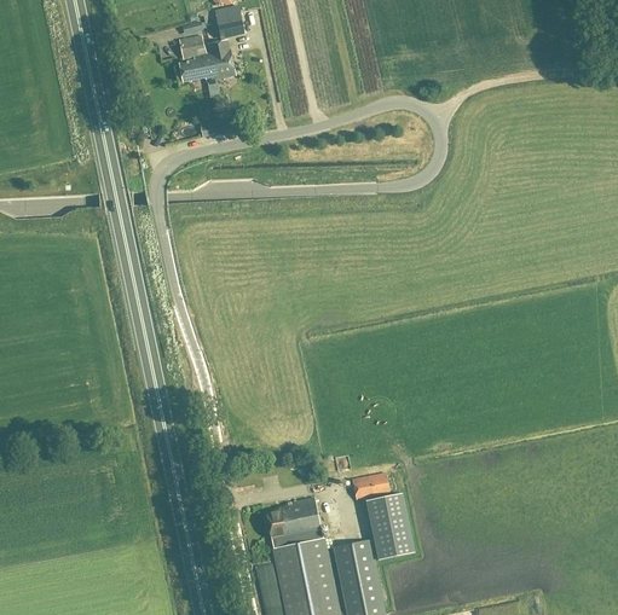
[(126,12),(139,12),(139,1),(126,1),(126,12)]
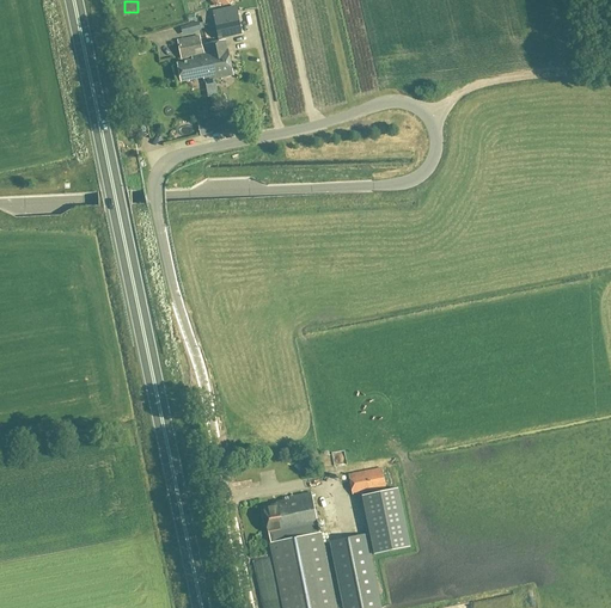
[(233,4),(211,10),(218,36),(240,31),(233,4)]
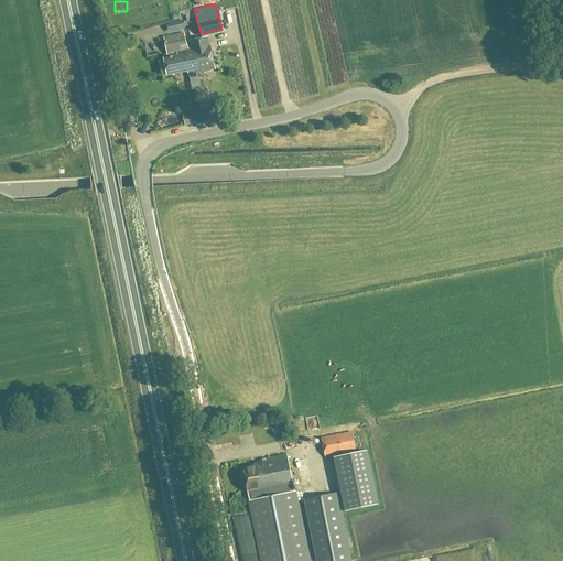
[(164,22),(166,29),(183,24),(182,18),(164,22)]
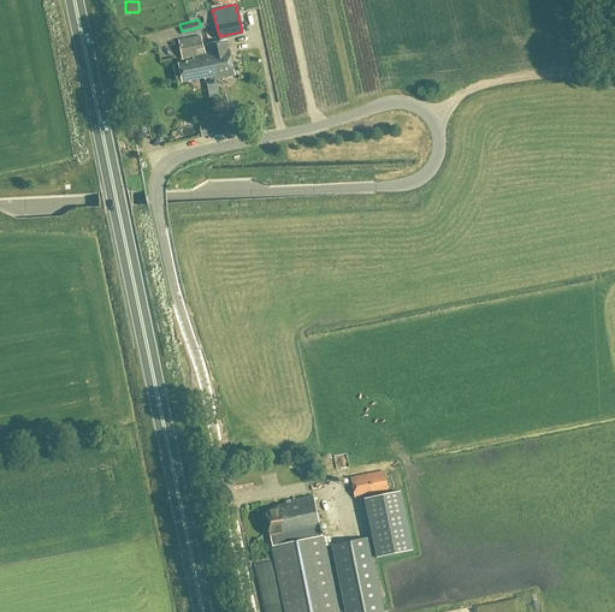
[(190,54),(195,53),(193,43),(201,42),(199,33),(177,37),(181,57),(190,54)]
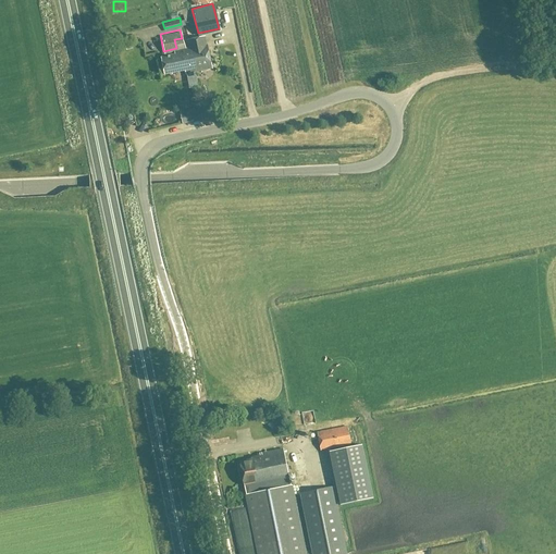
[(187,46),(189,54),(192,54),(194,69),(210,65),(209,59),(204,34),(185,38),(187,46)]
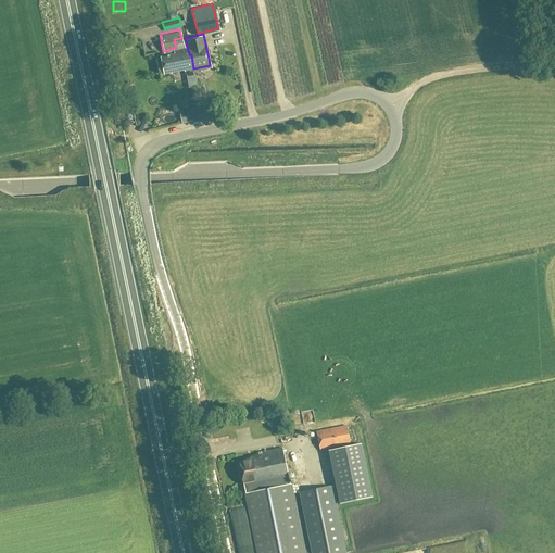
[(172,49),(173,52),(159,54),(162,67),(163,72),(183,67),(184,71),(193,68),(191,54),(189,54),(187,46),(176,48),(172,49)]
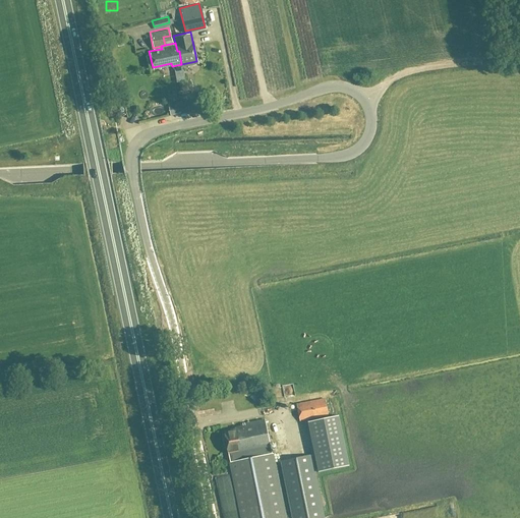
[(197,98),(188,100),(191,110),(200,108),(197,98)]
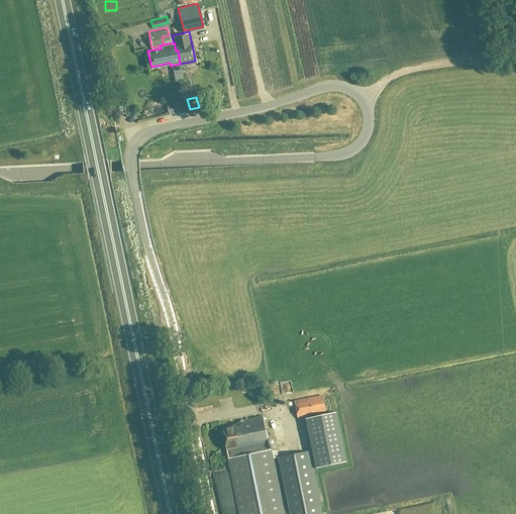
[(187,99),(166,103),(168,114),(190,109),(187,99)]
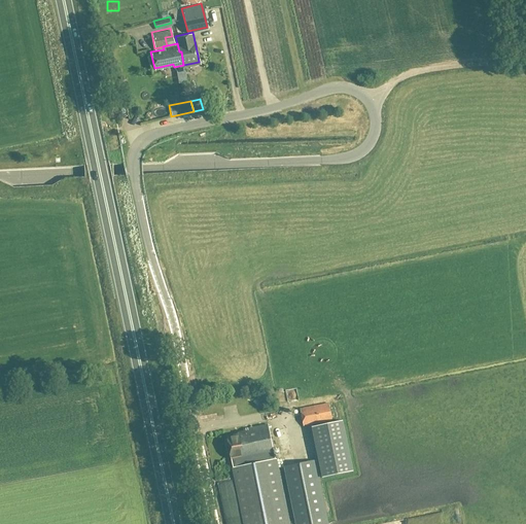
[(327,400),(297,407),(301,423),(330,418),(327,400)]
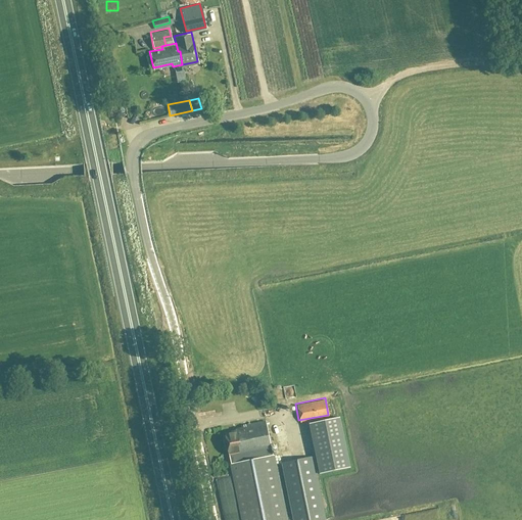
[(339,416),(309,422),(319,472),(349,466),(339,416)]
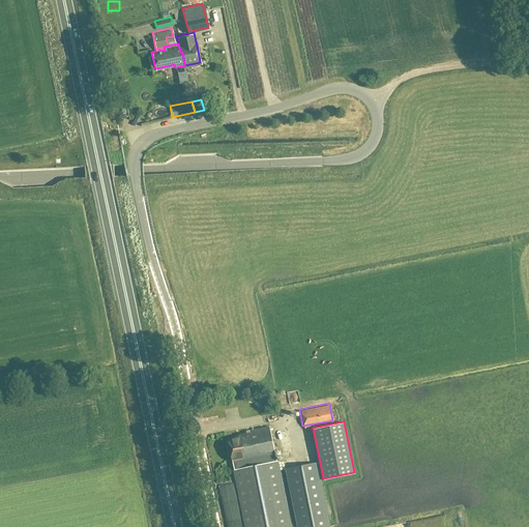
[(268,425),(243,430),(243,432),(237,433),(238,435),(227,437),(230,458),(233,468),(244,526),(289,526),(275,460),(268,425)]
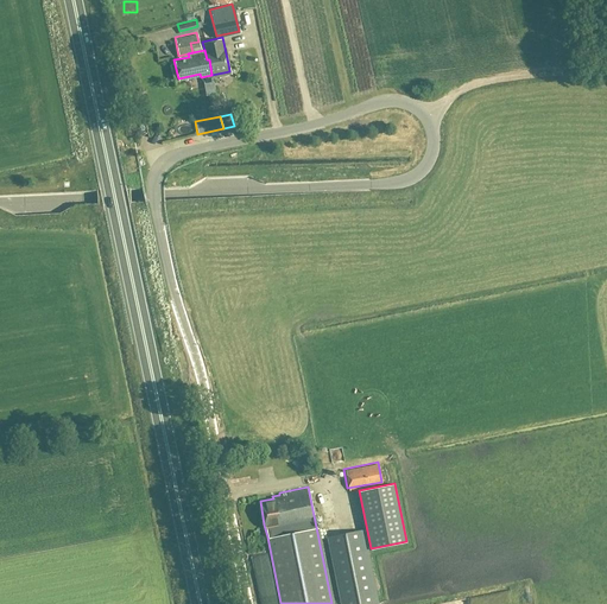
[(365,603),(377,602),(361,529),(327,536),(340,603),(365,603)]
